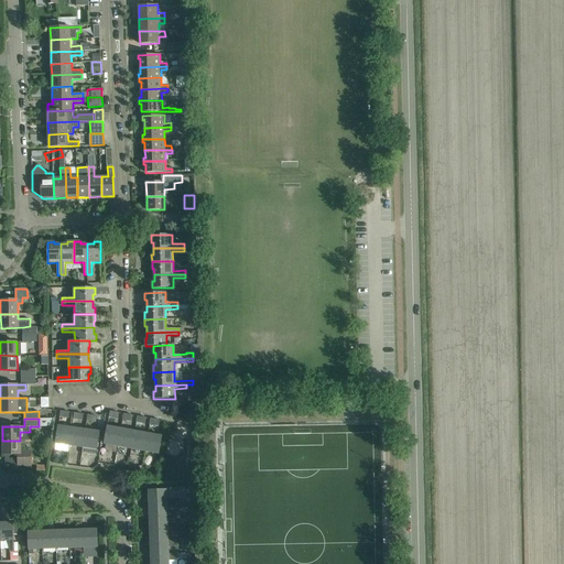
[(69,445),(72,427),(58,425),(56,444),(69,445)]
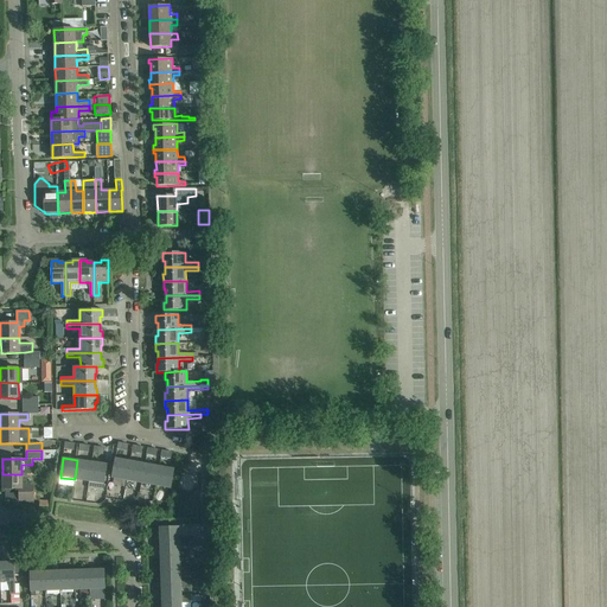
[(127,480),(131,461),(115,459),(112,478),(127,480)]
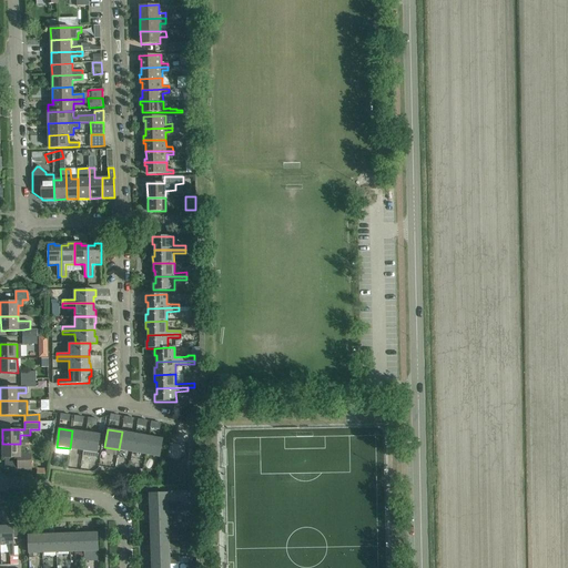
[(72,430),(70,448),(84,450),(87,433),(72,430)]
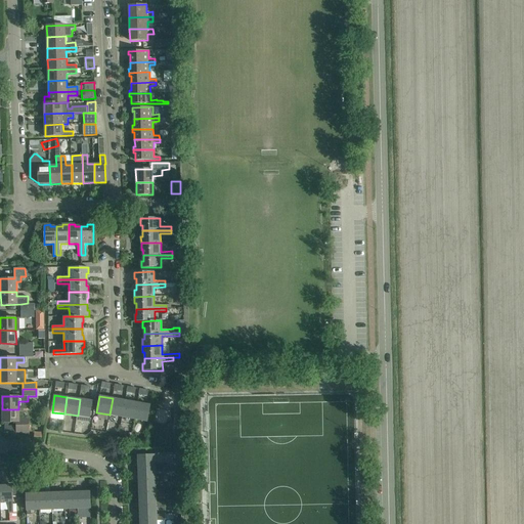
[(125,400),(113,398),(110,415),(122,417),(125,400)]
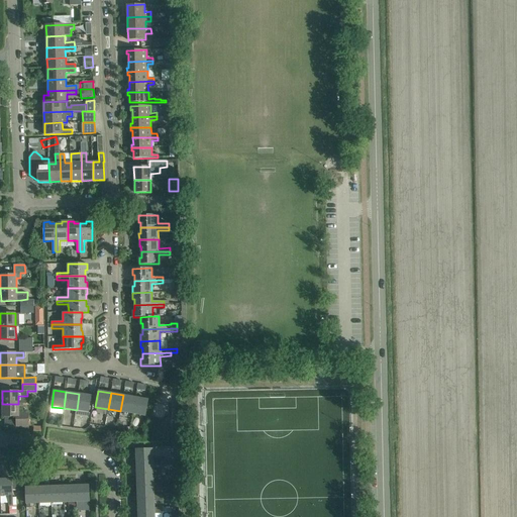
[(91,395),(79,394),(77,410),(89,412),(91,395)]
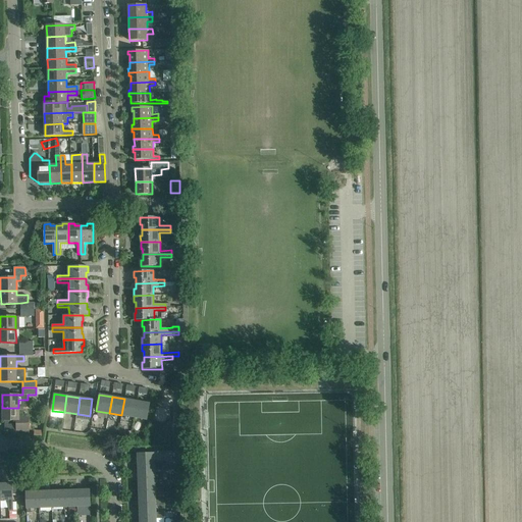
[(124,399),(121,415),(134,418),(137,402),(124,399)]
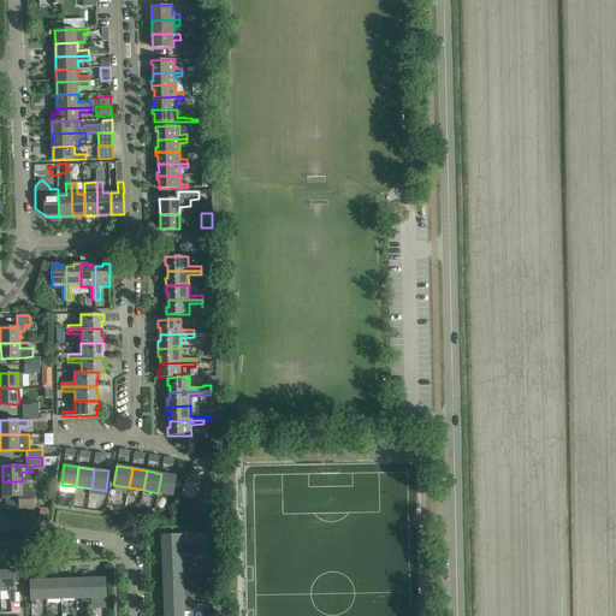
[(161,474),(158,493),(173,496),(177,477),(161,474)]
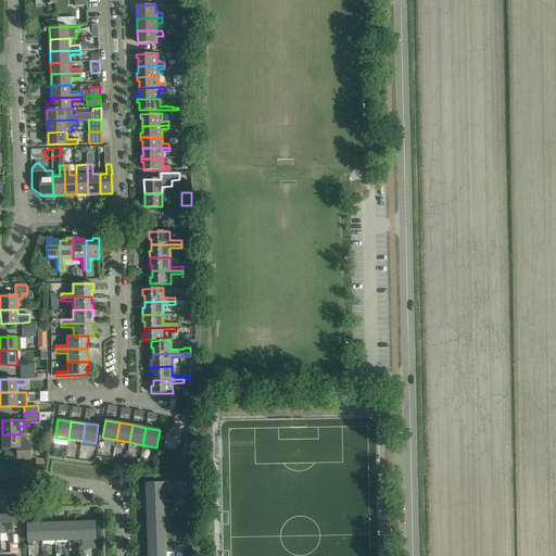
[(21,444),(20,434),(2,434),(3,449),(17,447),(17,459),(32,459),(32,444),(21,444)]
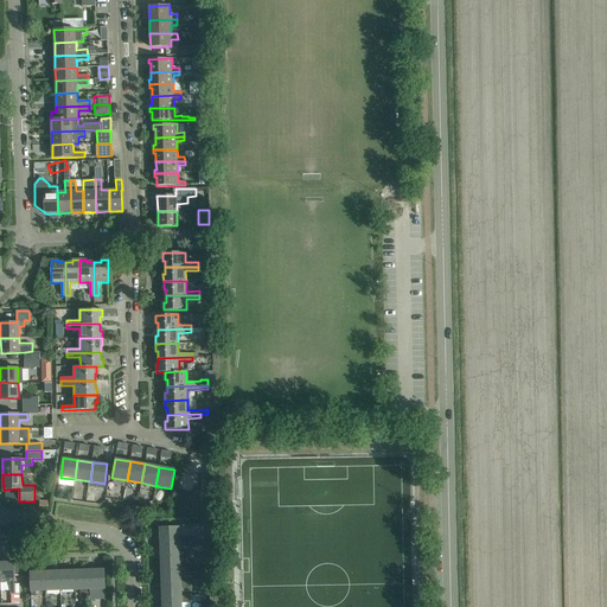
[(160,542),(189,542),(189,537),(179,537),(179,528),(160,528),(160,542)]
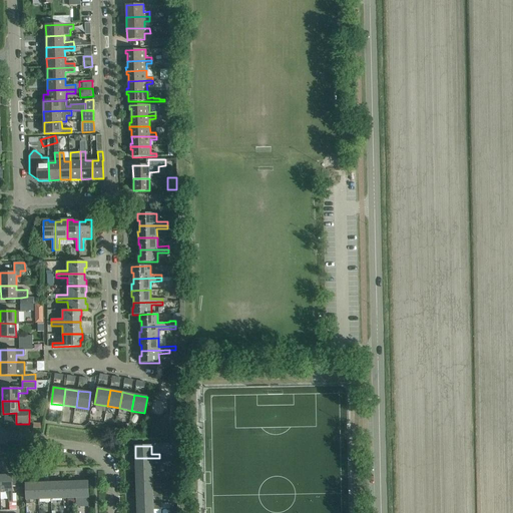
[(159,460),(159,458),(135,458),(135,471),(159,470),(159,466),(151,467),(151,460),(159,460)]
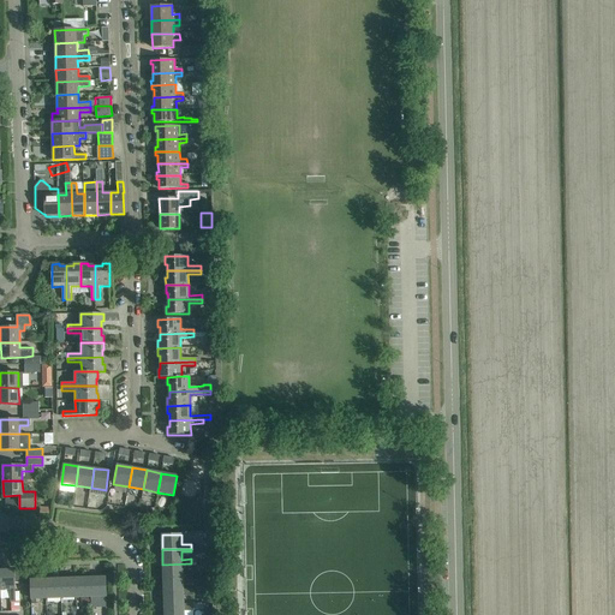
[(192,566),(191,563),(162,565),(163,579),(192,579),(192,574),(183,574),(183,567),(192,566)]
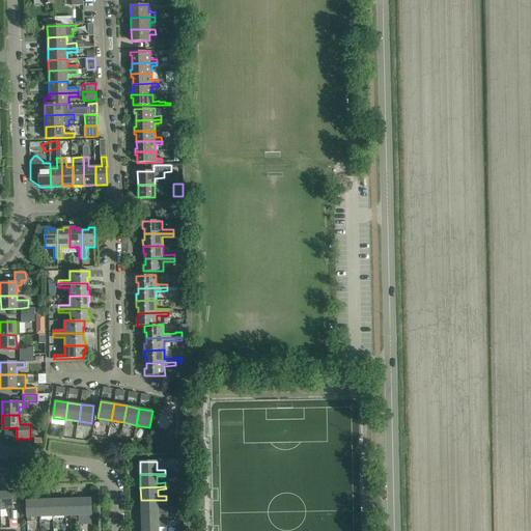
[(17,510),(14,511),(12,492),(0,493),(1,509),(8,509),(9,528),(17,528),(17,510)]
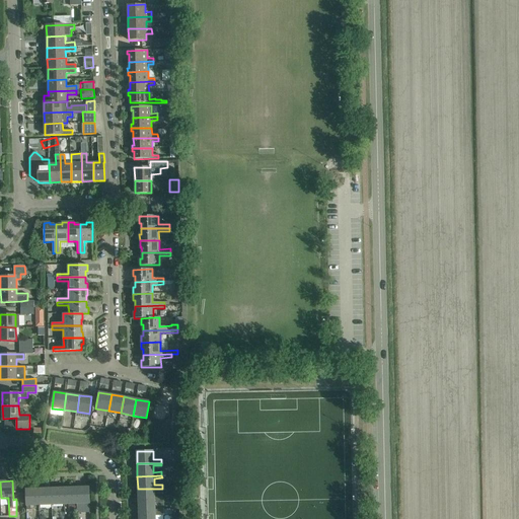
[(76,488),(77,504),(89,504),(89,487),(76,488)]
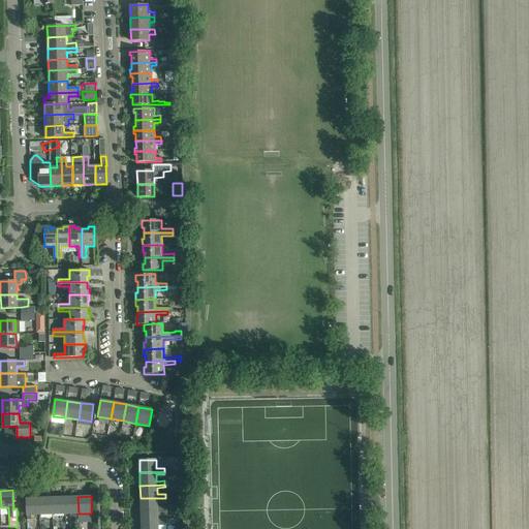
[(66,514),(65,497),(52,498),(53,515),(66,514)]
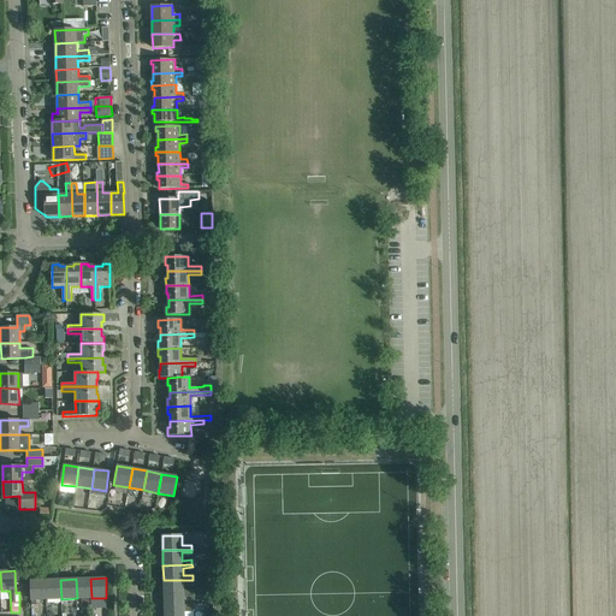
[(92,598),(90,579),(76,579),(77,598),(92,598)]
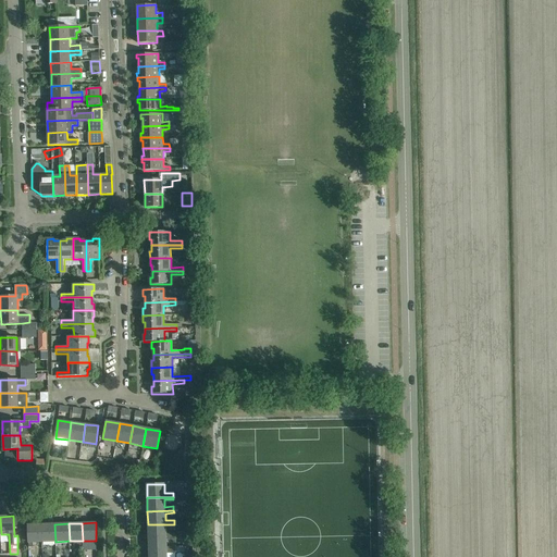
[(42,542),(41,524),(27,524),(28,547),(33,547),(33,543),(42,542)]
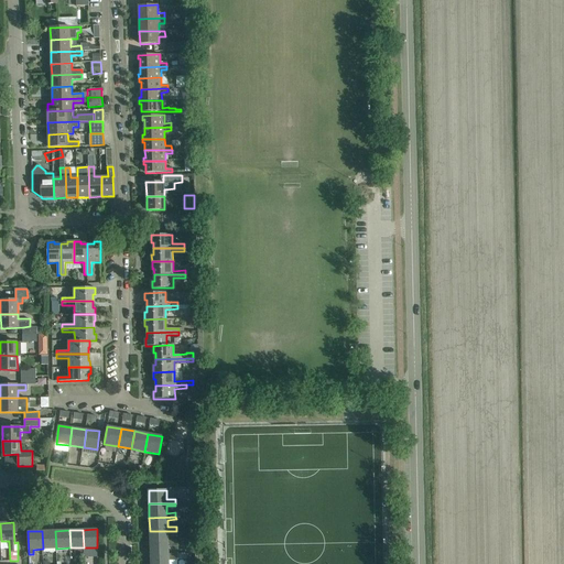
[(56,549),(55,531),(42,531),(43,549),(56,549)]
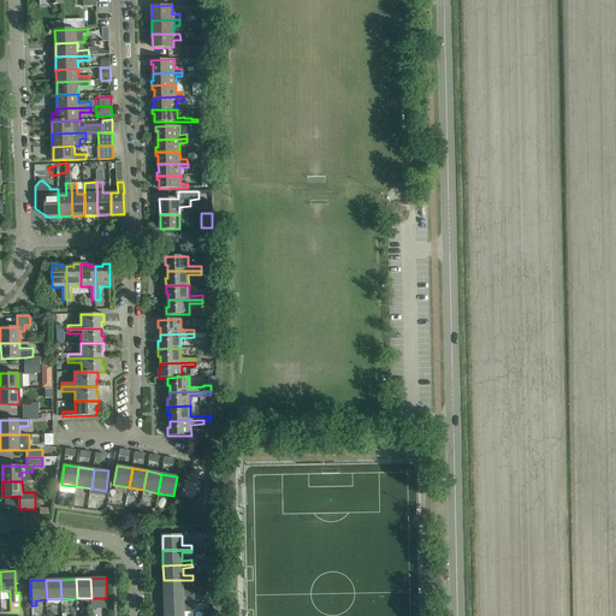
[(193,580),(164,580),(164,596),(193,594),(193,590),(183,590),(183,582),(193,581),(193,580)]
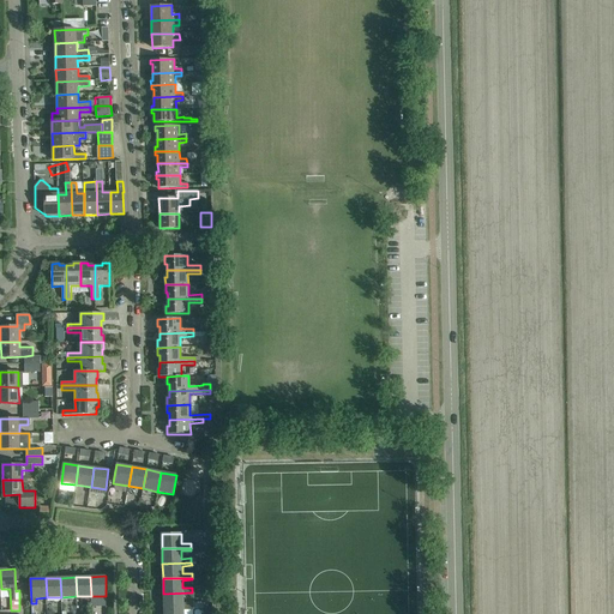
[(192,593),(163,594),(164,608),(193,607),(193,603),(184,603),(182,595),(192,595),(192,593)]
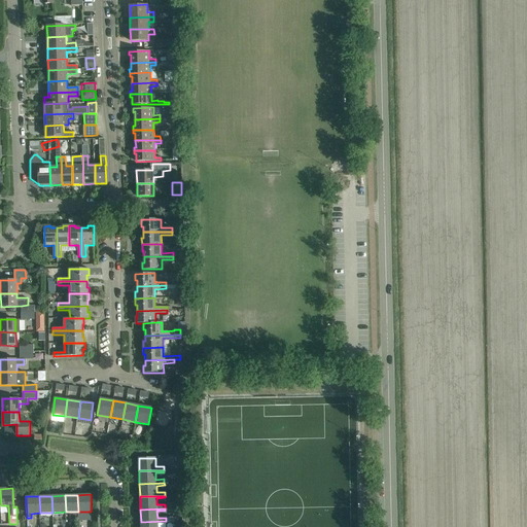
[(101,525),(101,511),(93,511),(93,525),(101,525)]
